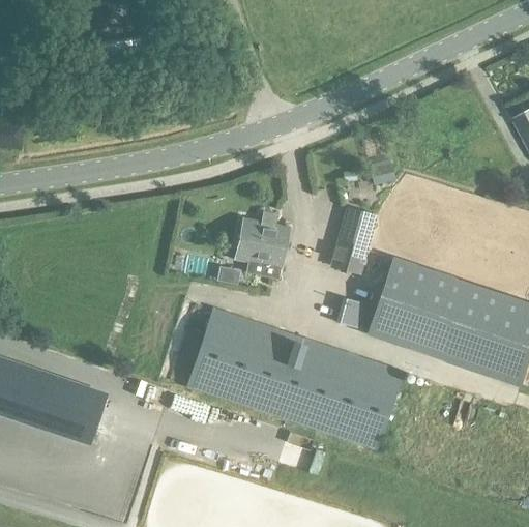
[(89,23),(101,18),(94,2),(82,7),(89,23)]
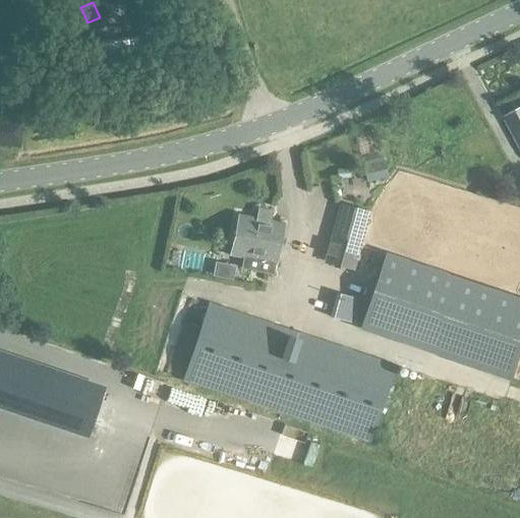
[(519,109),(506,117),(519,144),(519,109)]
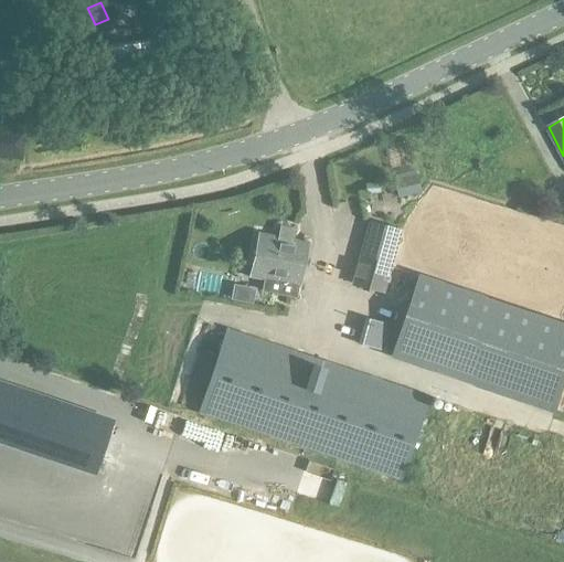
[(481,157),(476,161),(480,170),(487,167),(481,157)]
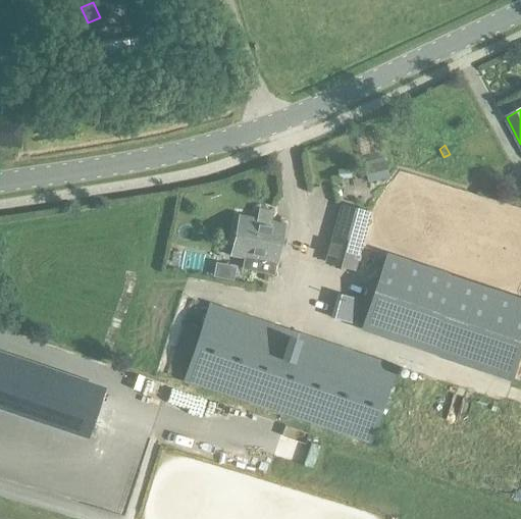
[(383,147),(362,153),(369,183),(391,176),(383,147)]
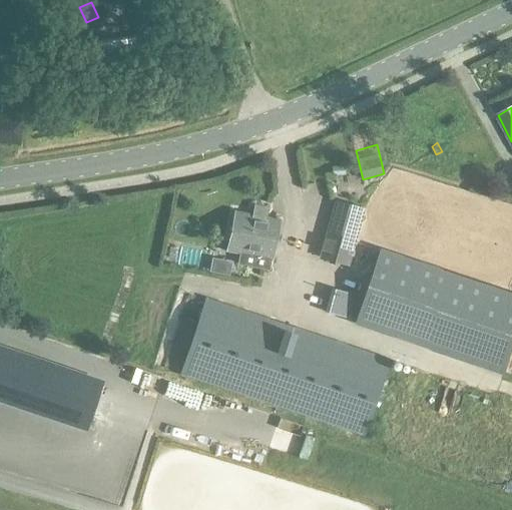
[(333,174),(346,173),(346,165),(333,165),(333,174)]
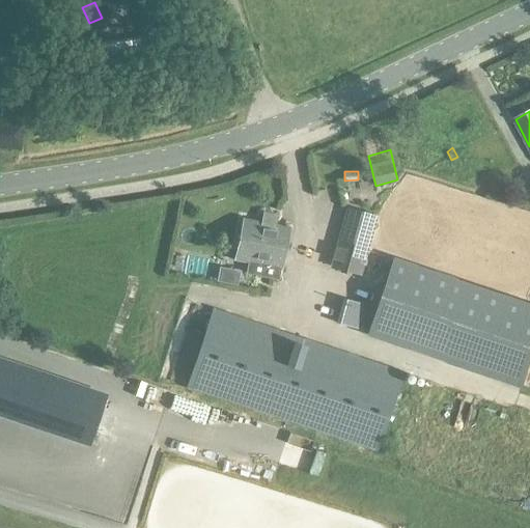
[(349,207),(332,265),(362,273),(379,216),(349,207)]
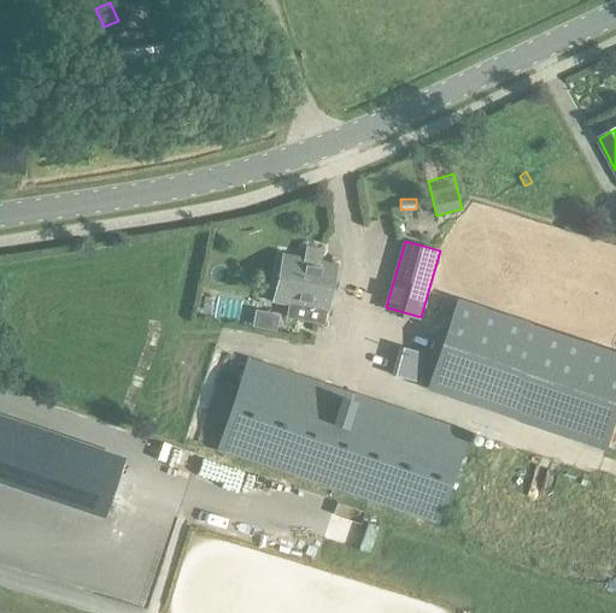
[(309,246),(306,258),(286,254),(276,301),(292,305),(289,316),(326,323),(328,312),(338,264),(322,260),(324,248),(309,246)]
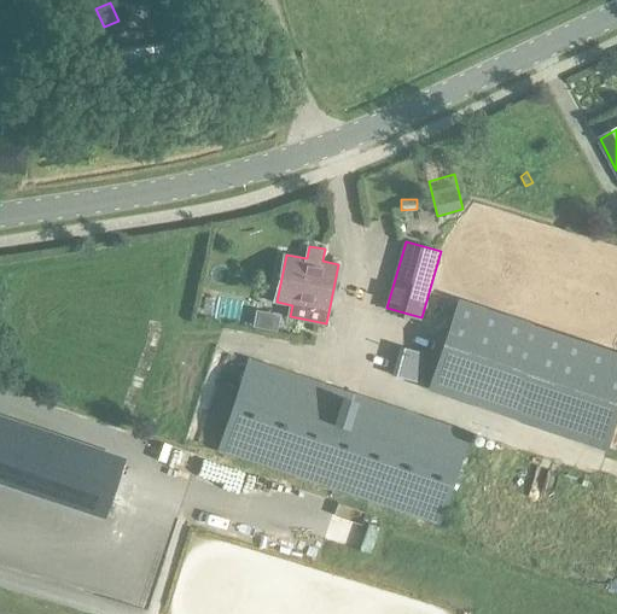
[(611,448),(615,449),(616,444),(616,349),(458,297),(428,386),(611,448)]
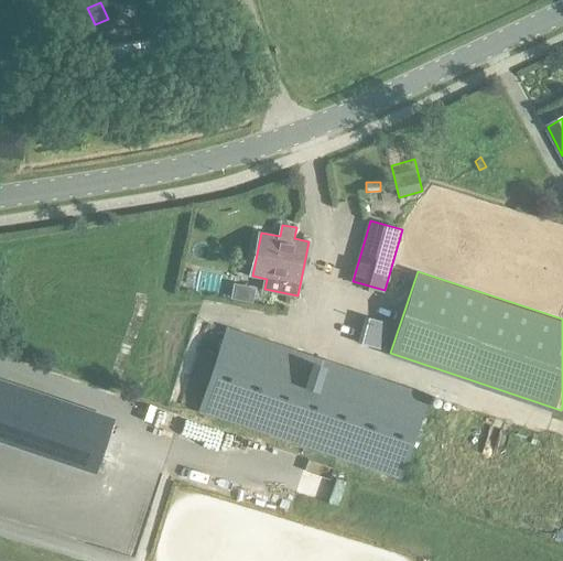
[(256,286),(234,281),(230,297),(252,301),(256,286)]
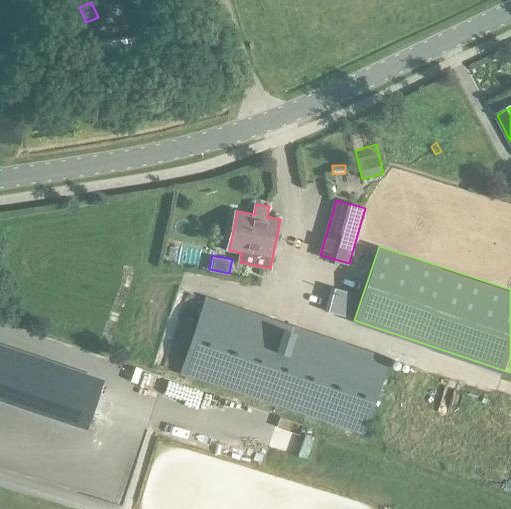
[(356,292),(337,287),(330,310),(349,315),(356,292)]
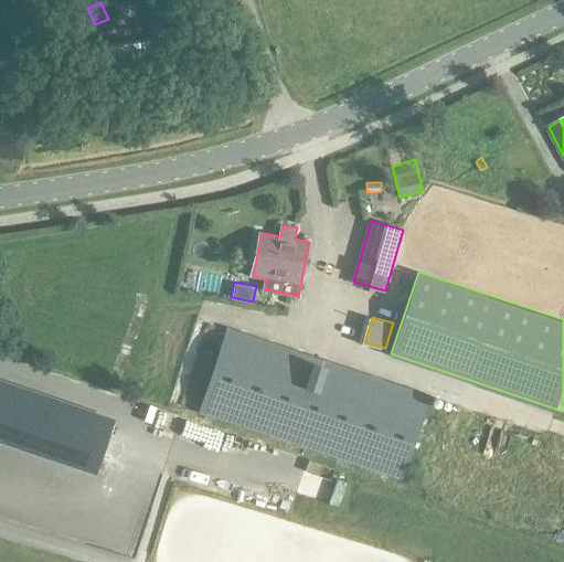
[(229,327),(200,412),(404,480),(433,395),(229,327)]
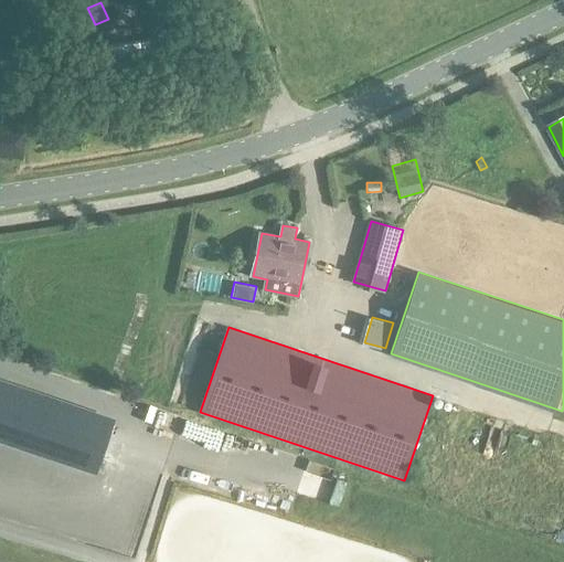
[(16,385),(0,380),(0,433),(55,453),(54,456),(94,470),(112,417),(72,404),(71,407),(14,389),(16,385)]
